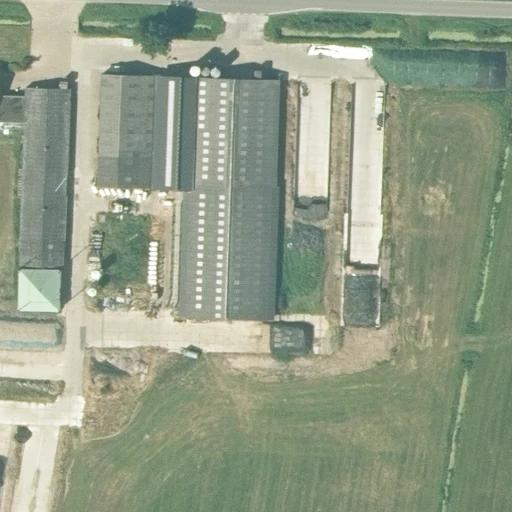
[(101,94),(98,187),(155,189),(183,190),(178,316),(272,320),(272,313),(276,217),(278,187),(274,187),(277,100),(278,80),(191,77),(159,76),(102,74),(101,94)]
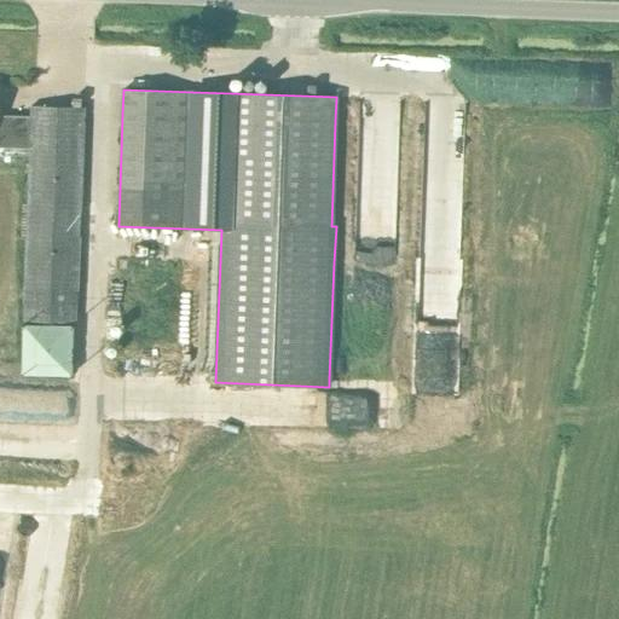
[(0,146),(29,148),(24,322),(77,323),(84,108),(30,106),(30,117),(0,115),(0,146)]
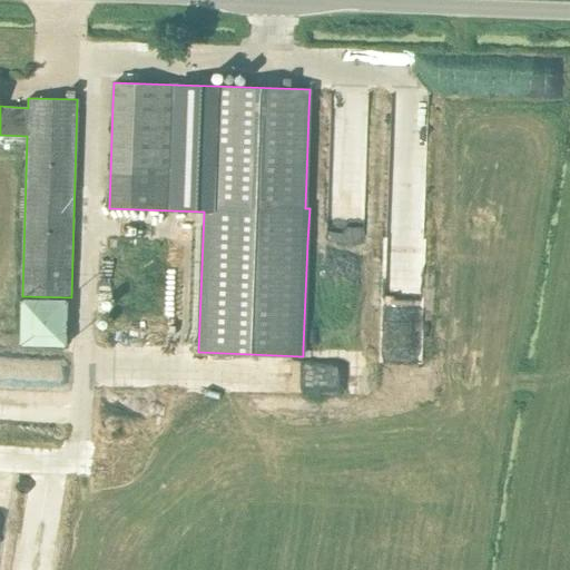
[(333,100),(331,144),(365,145),(366,110),(349,110),(349,101),(333,100)]
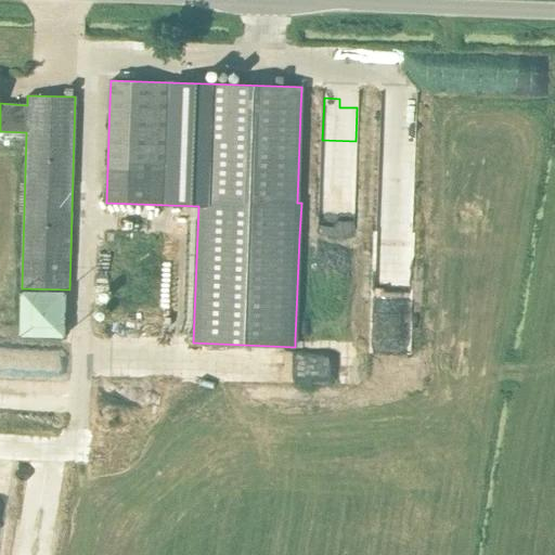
[(323,153),(321,231),(348,232),(350,169),(336,168),(337,153),(323,153)]
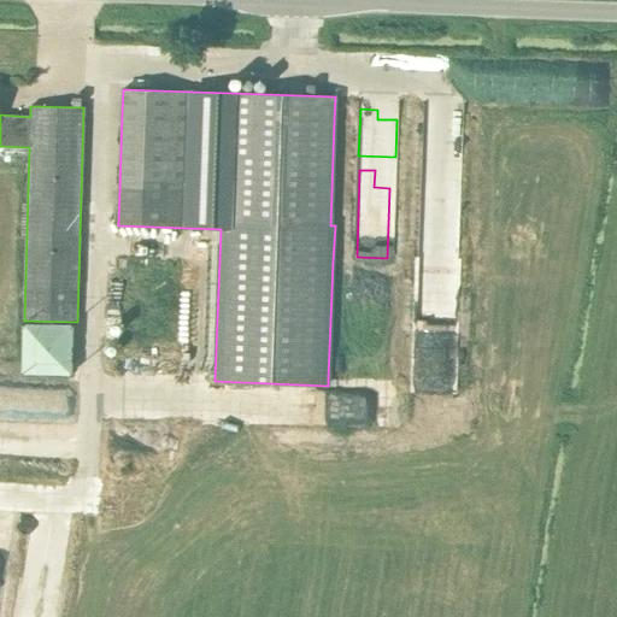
[(457,398),(463,252),(416,251),(411,397),(457,398)]
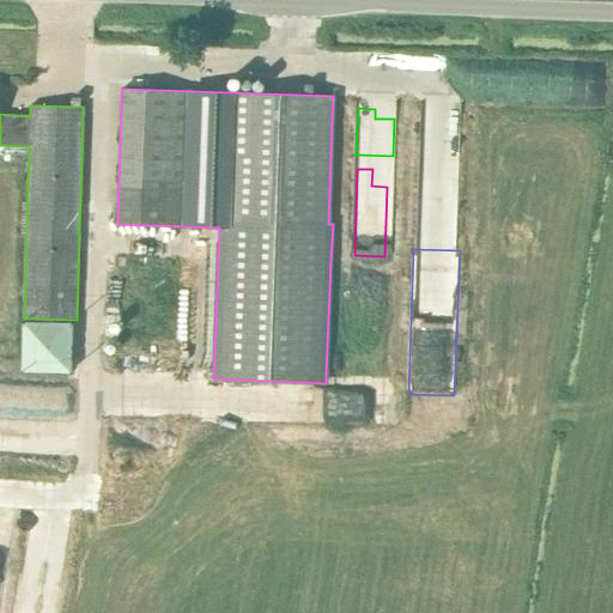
[(24,322),(22,371),(72,372),(72,322),(24,322)]
